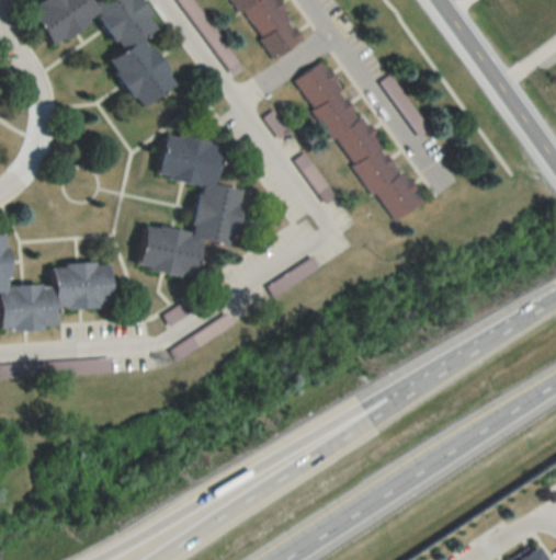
[(95,0),(88,6),(84,0),(43,0),(25,11),(49,49),(95,21),(117,56),(108,63),(137,111),(173,88),(144,37),(155,31),(136,0),(95,0)]
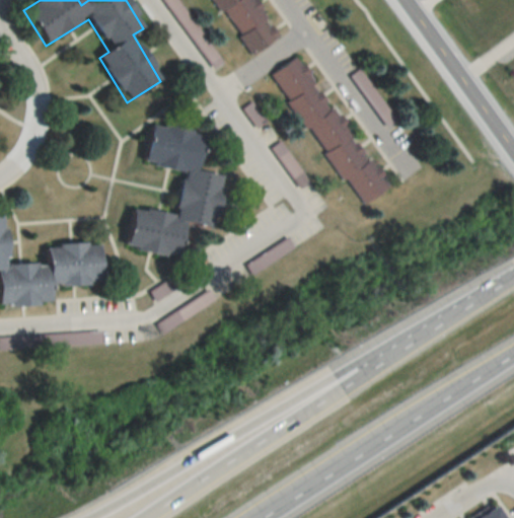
[(213,0),(250,57),(280,39),(253,0),(213,0)]
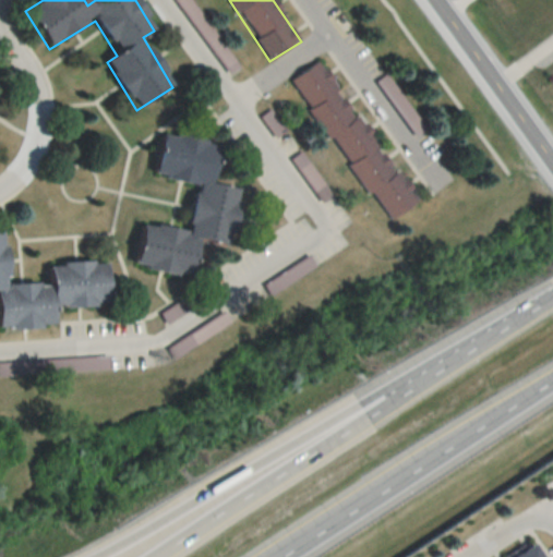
[(418,204),(326,60),(296,80),(387,223),(418,204)]
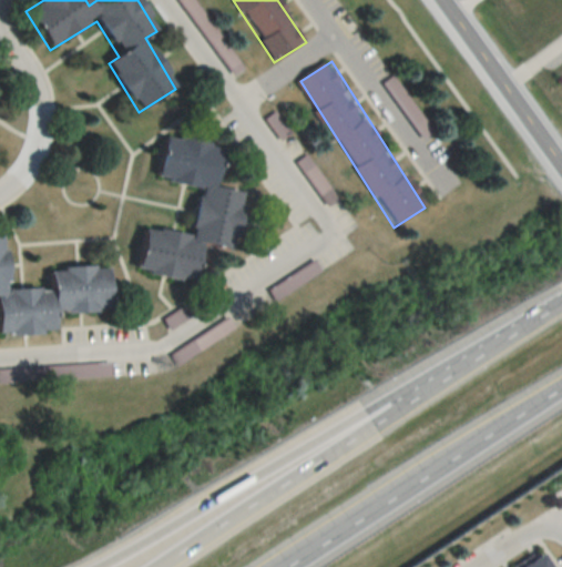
[(436,134),(397,77),(386,84),(426,141),(436,134)]
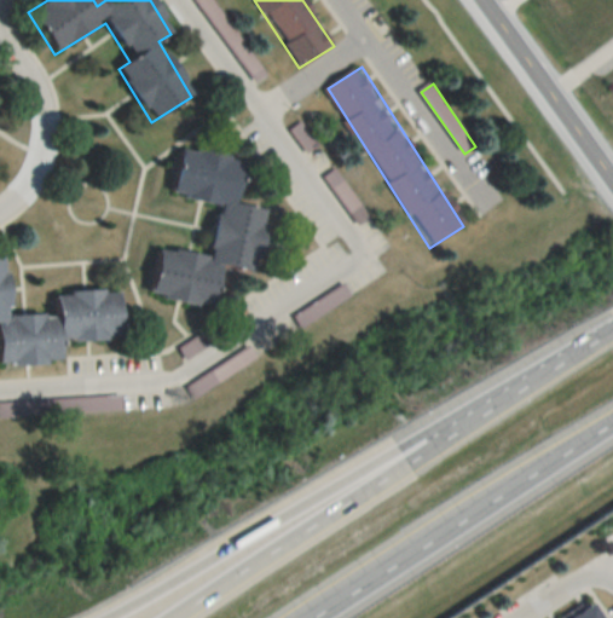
[(149,295),(210,306),(218,266),(254,273),(266,211),(233,203),(242,160),(179,148),(171,195),(218,203),(208,256),(158,248),(149,295)]
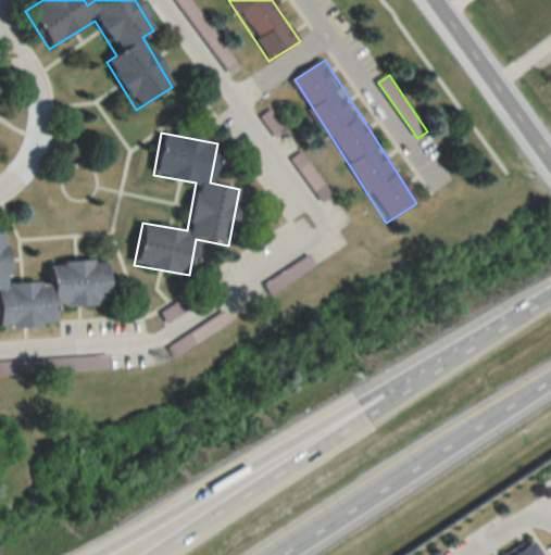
[(326,185),(304,155),(296,162),(318,191),(326,185)]
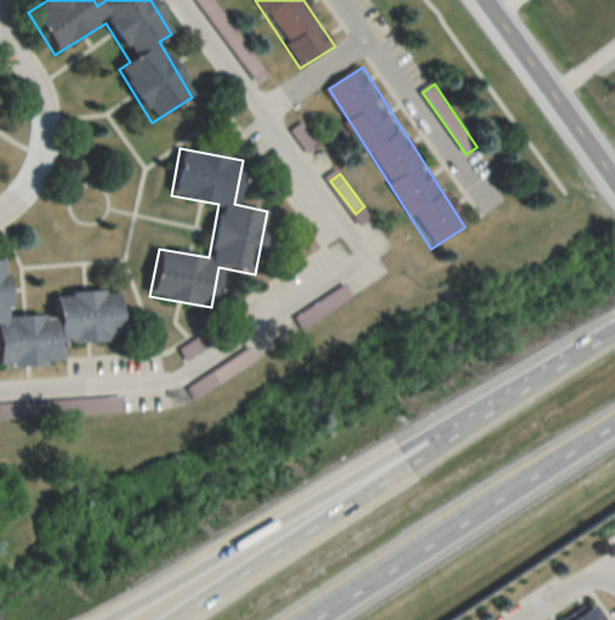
[(0,365),(61,364),(60,342),(121,340),(119,290),(55,293),(56,314),(7,317),(5,260),(0,260),(0,365)]
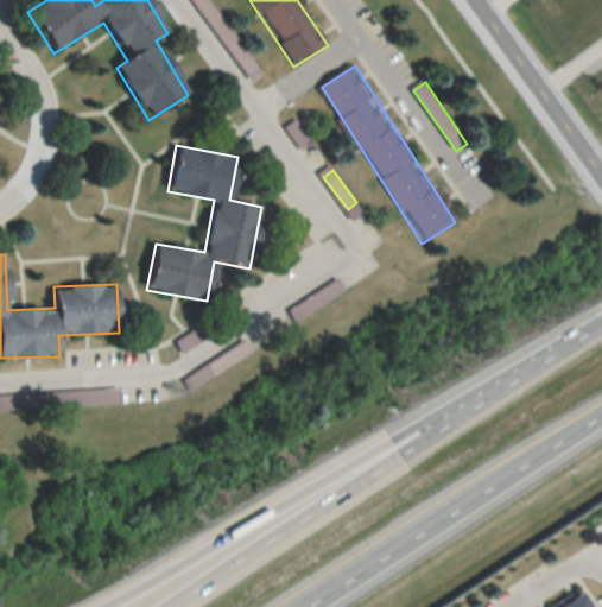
[(590,606),(584,594),(562,606),(590,606)]
